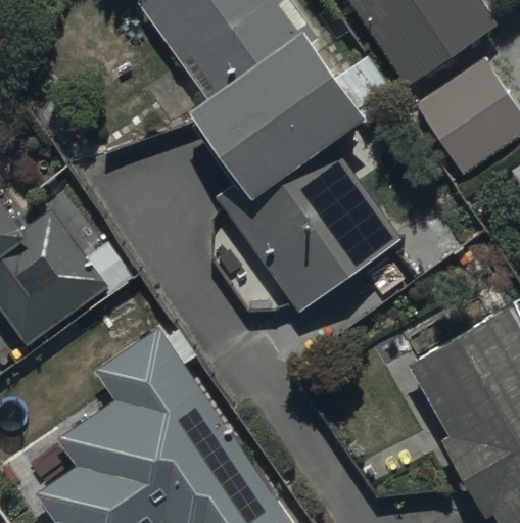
[(290,0),(142,0),(136,4),(208,104),(192,116),(239,181),(216,198),(300,316),(340,286),(358,310),(395,283),(377,257),(403,239),(335,146),(370,121),(362,108),(389,89),(366,55),(339,75),(315,41),(319,39),(290,0)]
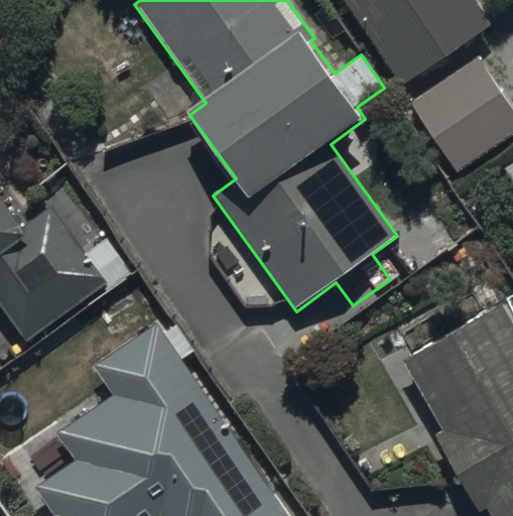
[(344,0),(402,85),(492,23),(476,0),(344,0)]
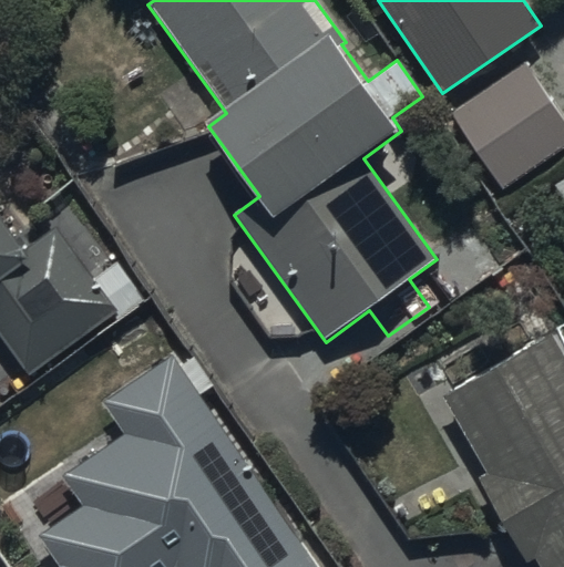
[(525,62),(451,114),(501,191),(563,150),(563,98),(553,105),(525,62)]
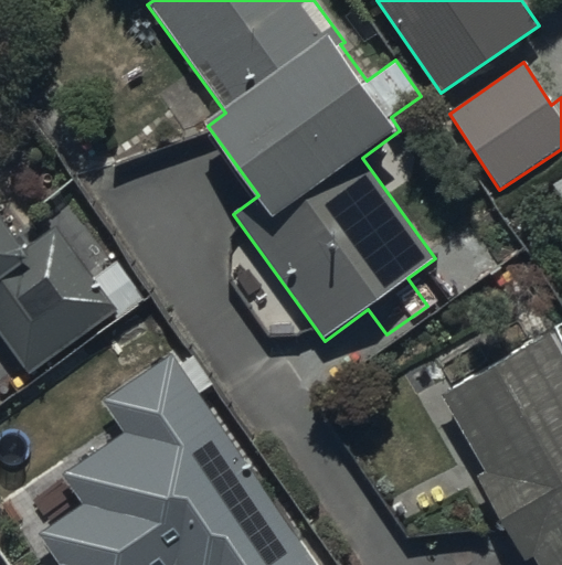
[(0,333),(29,373),(117,310),(56,225),(24,248),(0,215),(0,333)]
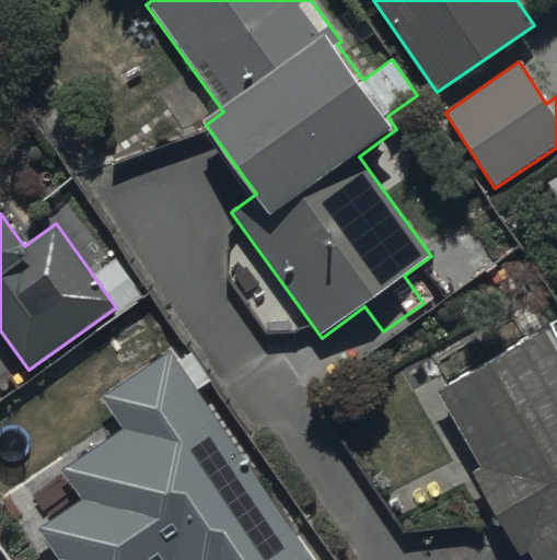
[(556,559),(556,346),(545,326),(437,388),(484,468),(476,473),(522,552),(529,549),(534,559),(556,559)]
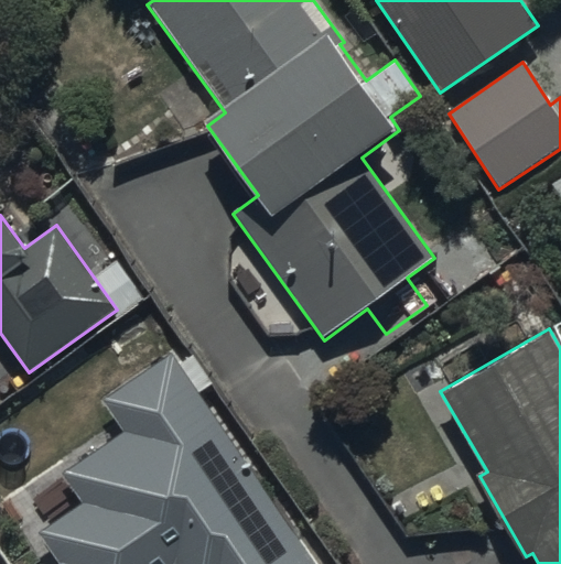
[(84,502),(39,533),(60,563),(314,563),(171,355),(103,402),(126,435),(66,476),(84,502)]
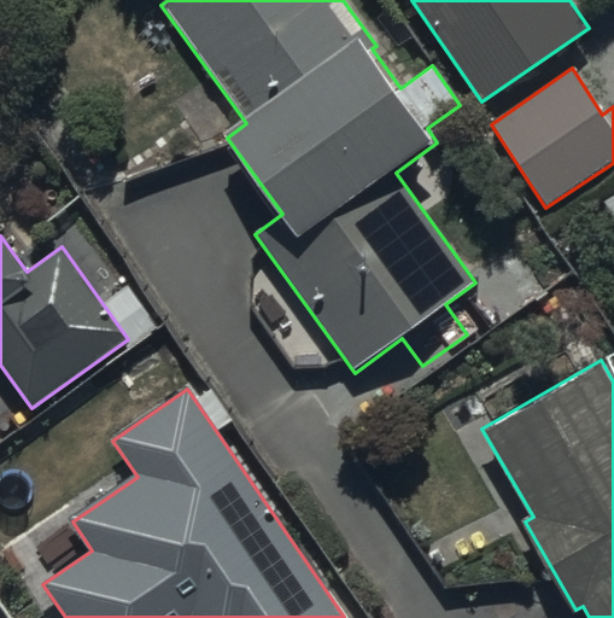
All buildings are outlined.
